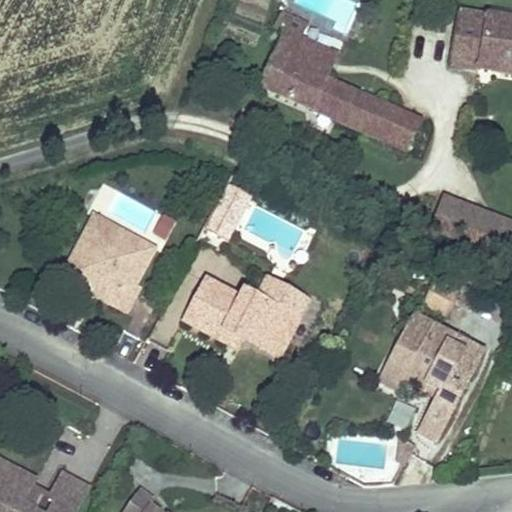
[(511,13),(466,7),(461,44),(511,51),(511,13)]
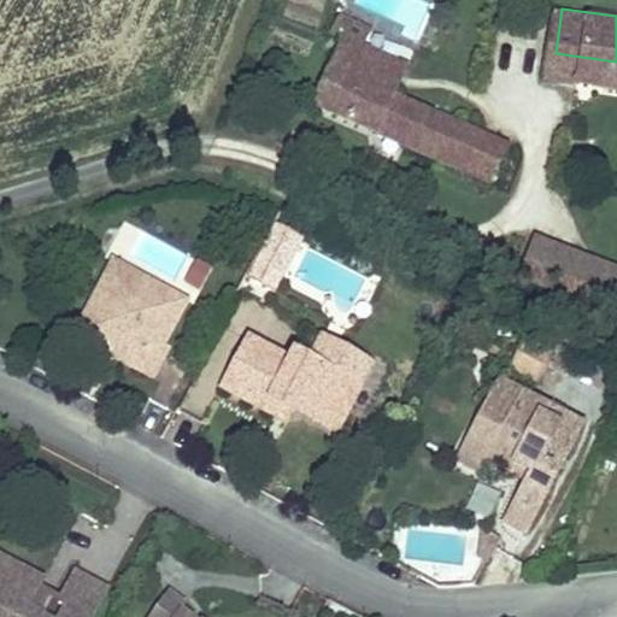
[(335,27),(324,23),(318,41),(329,45),(335,27)]
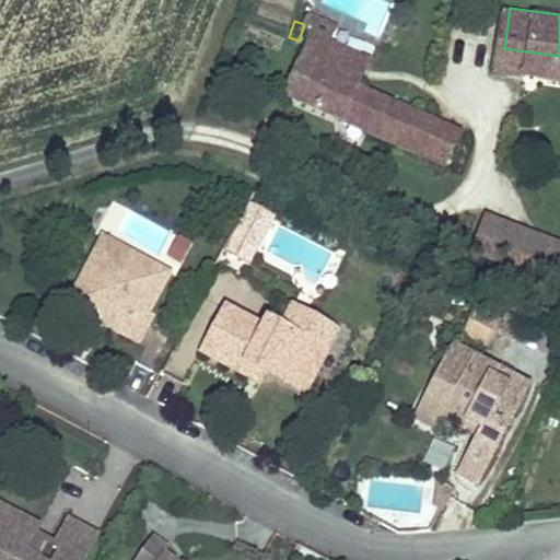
[(299,41),(279,94),(440,156),(451,129),(305,72),(315,47),(299,41)]
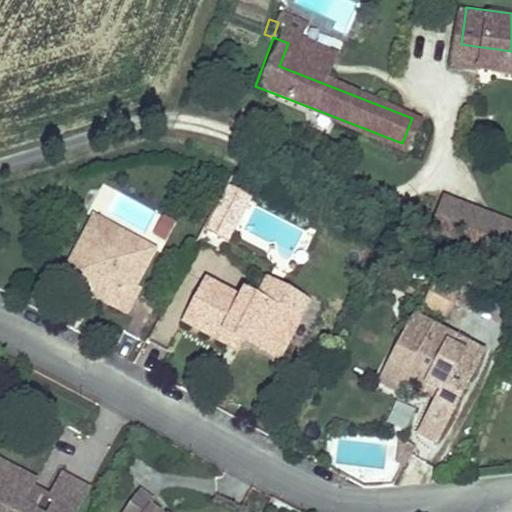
[(202,238),(226,249),(251,193),(227,183),(202,238)]
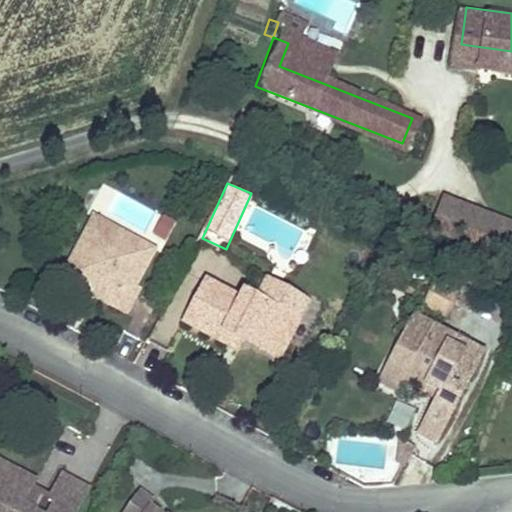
[(511,253),(511,218),(453,192),(440,222),(511,253)]
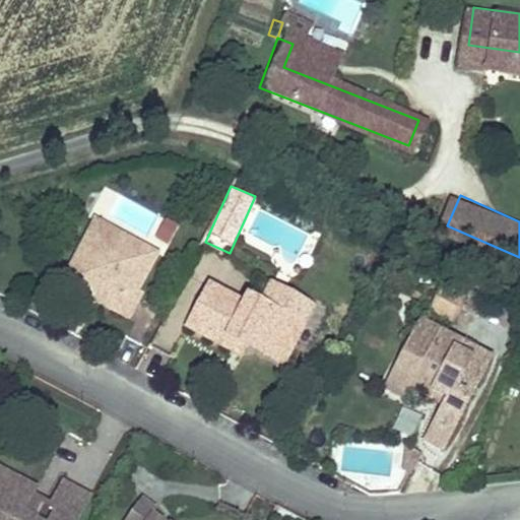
[(116,197),(109,216),(150,233),(158,213),(116,197)]
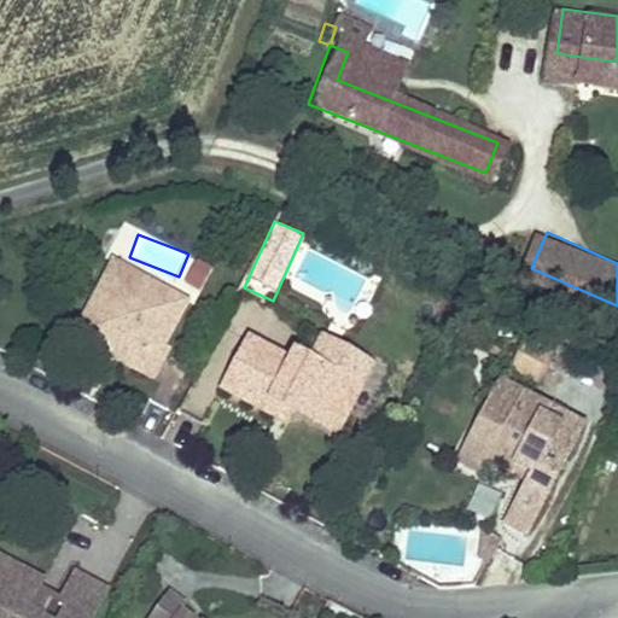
[(133,283),(140,267),(112,252),(95,286),(111,293),(133,283)]
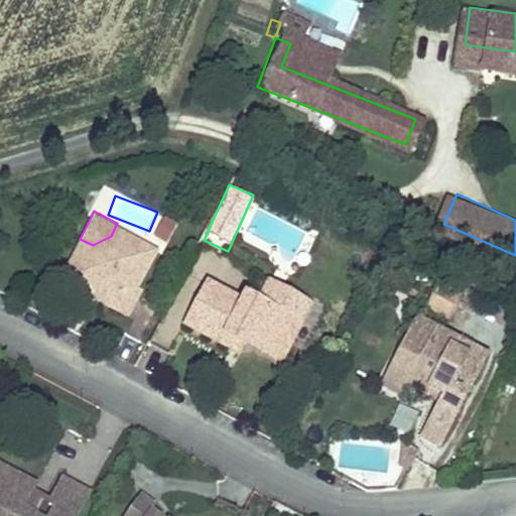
[(168,244),(178,223),(159,214),(149,236),(168,244)]
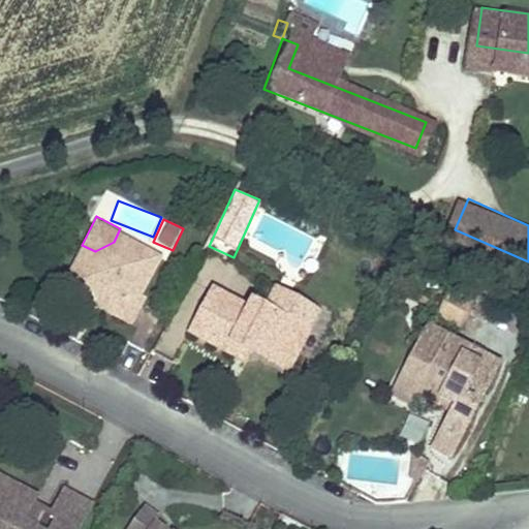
[(139,288),(159,246),(120,228),(114,242),(95,251),(82,245),(76,257),(86,261),(80,274),(110,288),(101,308),(132,322),(147,292),(139,288)]
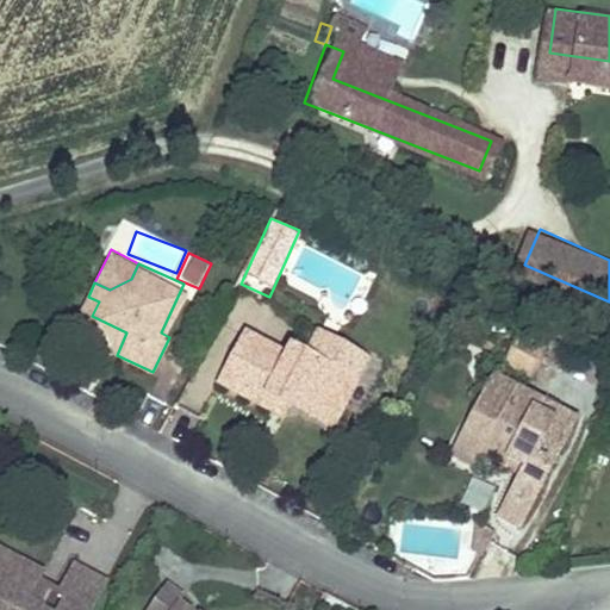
[(117,355),(126,332),(92,316),(99,302),(88,297),(75,317),(117,355)]
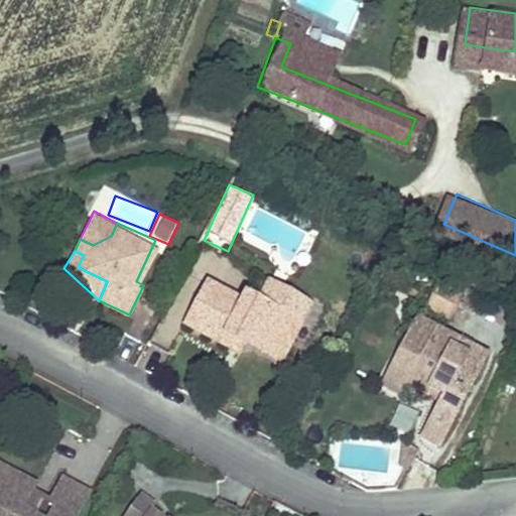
[(196,305),(237,327),(245,311),(263,321),(268,313),(298,331),(303,323),(287,314),(301,288),(316,296),(326,280),(282,257),(271,278),(256,270),(251,279),(219,262),(196,305)]
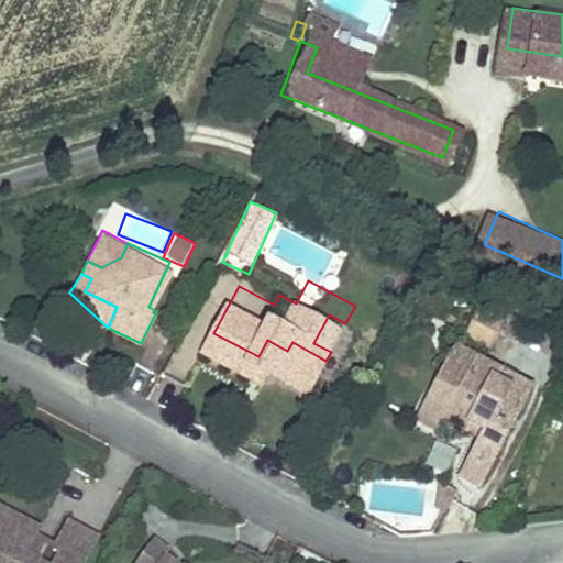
[(331,352),(345,323),(329,315),(313,343),(331,352)]
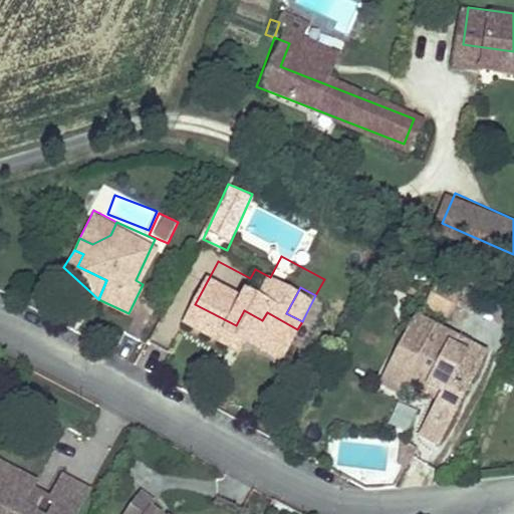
[(426,421),(444,432),(494,345),(428,306),(390,371),(410,383),(417,371),(432,379),(439,366),(453,375),(446,389),(426,421)]
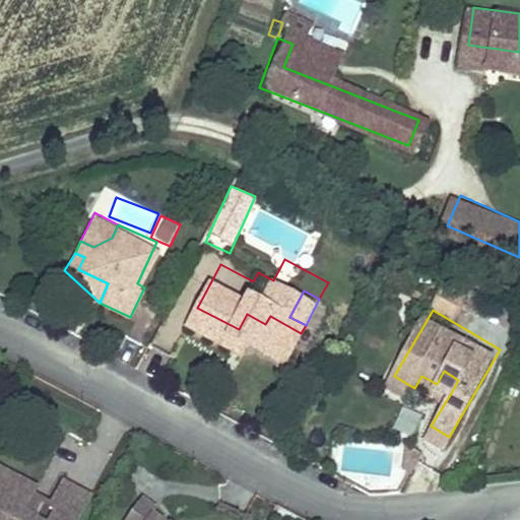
[(294,346),(301,333),(270,316),(265,324),(247,314),(239,329),(256,338),(261,329),(294,346)]
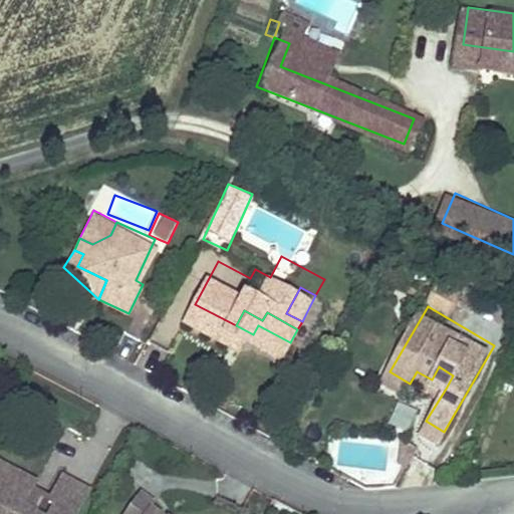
[(453,375),(439,366),(432,379),(446,389),(453,375)]
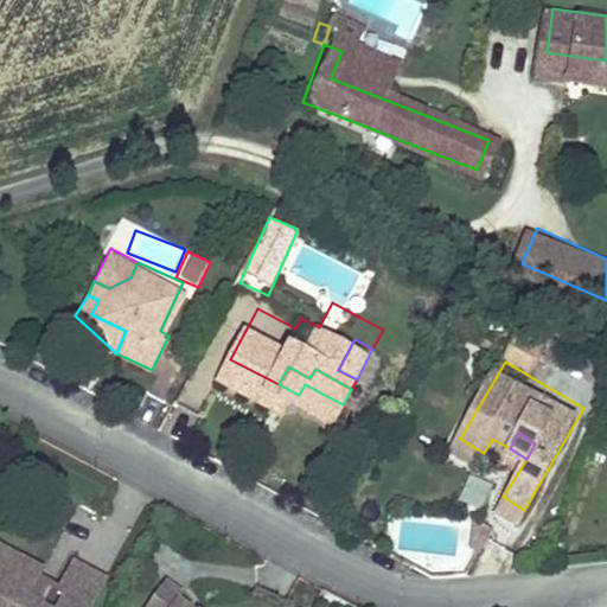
[(457,500),(481,512),(494,484),(471,472),(457,500)]
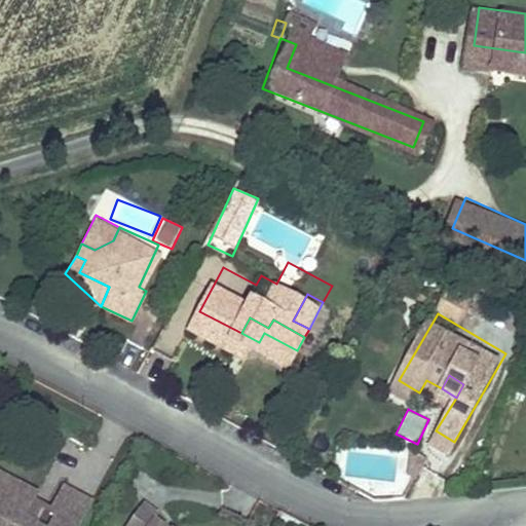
[(43,486),(0,463),(0,525),(77,525),(95,493),(65,478),(52,501),(61,505),(50,524),(29,513),(43,486)]
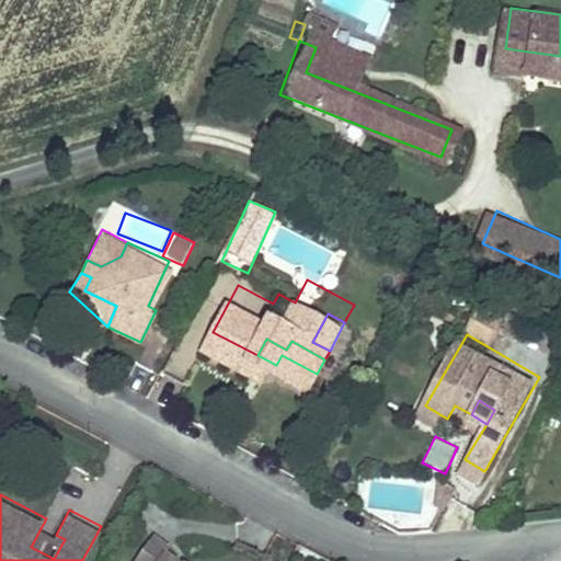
[(187,560),(150,535),(132,560),(187,560)]
